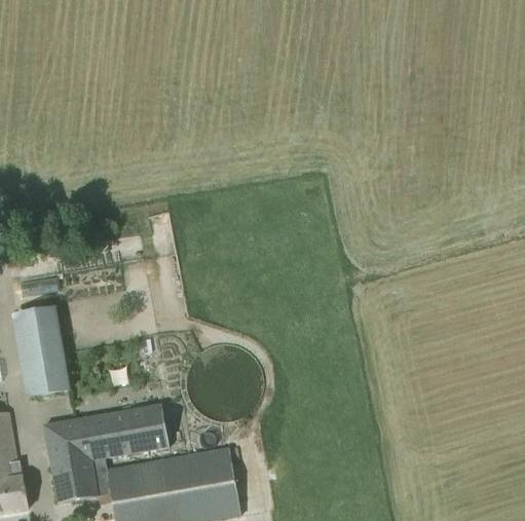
[(70,389),(54,304),(10,311),(25,397),(70,389)]
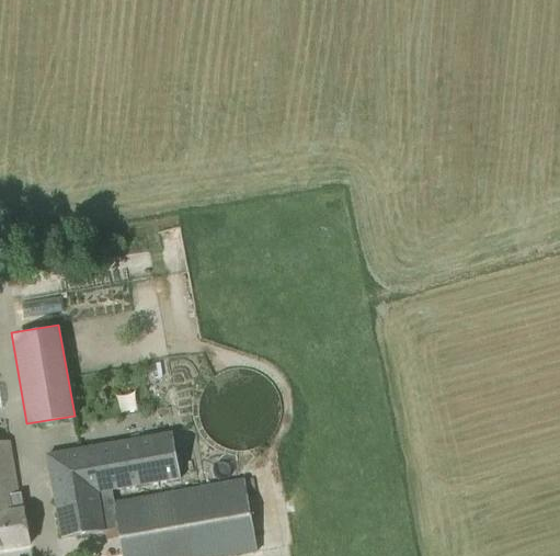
[(64,534),(106,526),(118,524),(123,555),(206,555),(258,547),(246,477),(115,499),(113,487),(180,475),(172,430),(49,452),(64,534)]
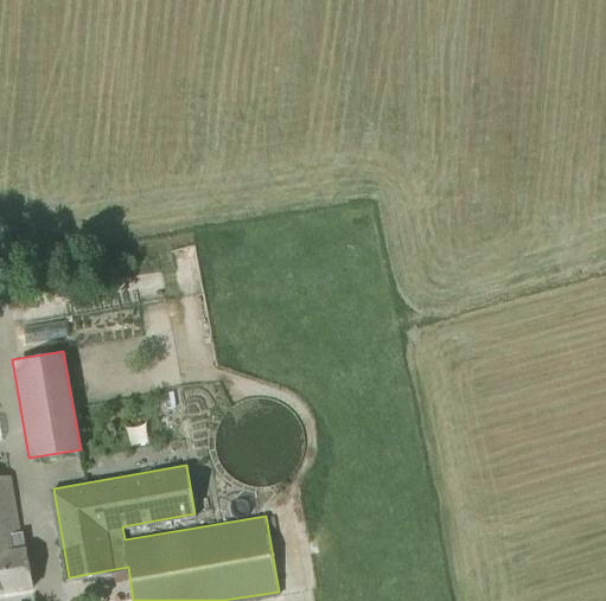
[(0,588),(33,583),(26,545),(20,547),(8,473),(0,474),(0,588)]
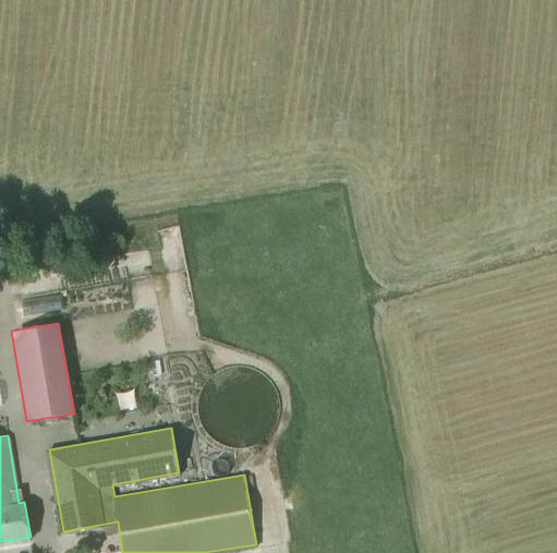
[(4,552),(31,552),(31,542),(4,543),(4,552)]
